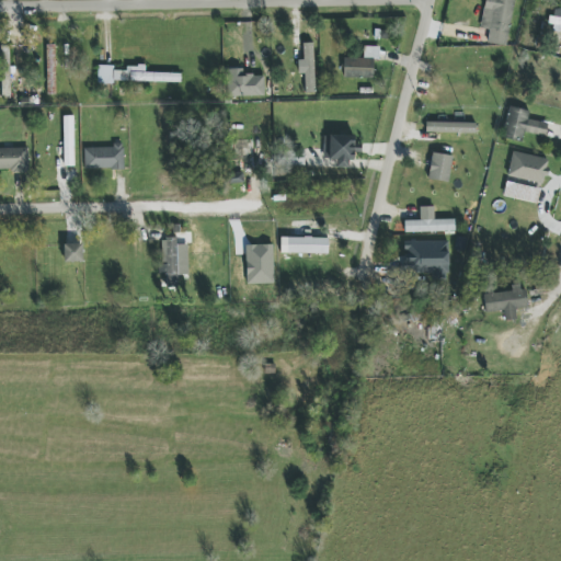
[(488,44),(507,46),(514,0),(484,0),(481,29),(490,31),(488,44)]
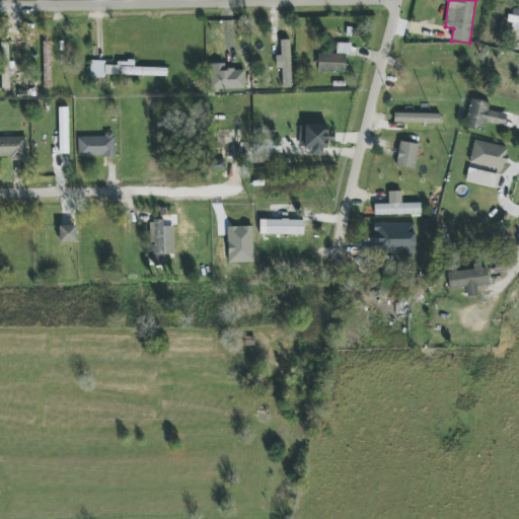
[(280,40),(281,56),(276,56),(276,69),(282,69),(282,86),(291,86),(290,40),(280,40)]
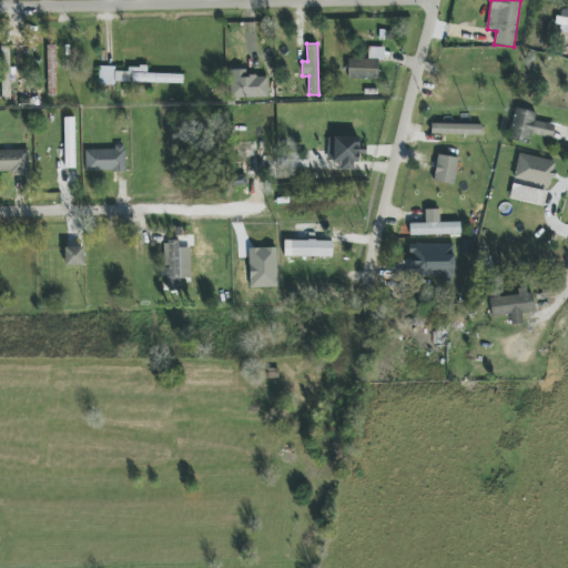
[(57,46),(47,46),(48,95),(57,95),(57,46)]
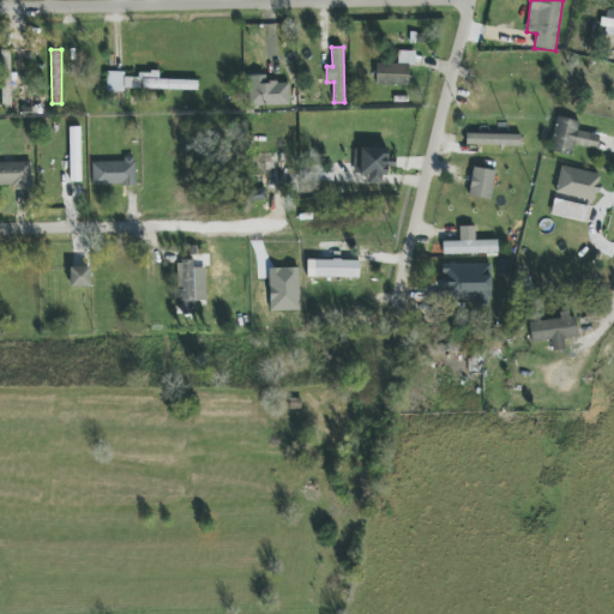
[(11,50),(0,50),(0,65),(1,104),(12,104),(11,50)]
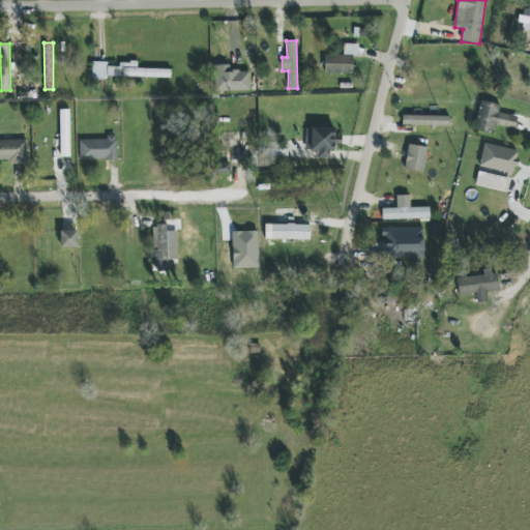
[(344,56),(325,55),(324,74),(352,74),(352,56),(358,56),(359,45),(344,43),(344,56)]
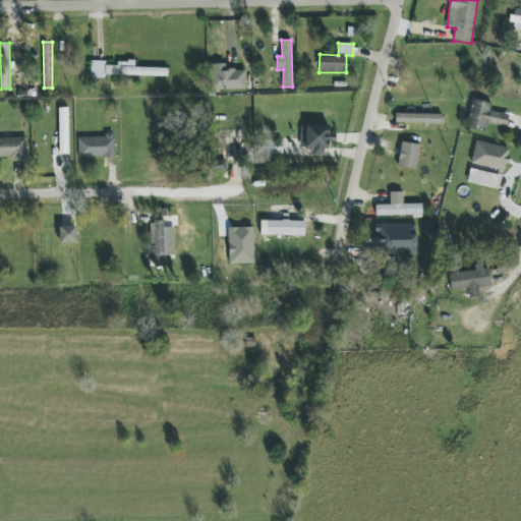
[(168,76),(168,68),(134,67),(135,62),(91,61),(91,78),(105,78),(105,75),(168,76)]
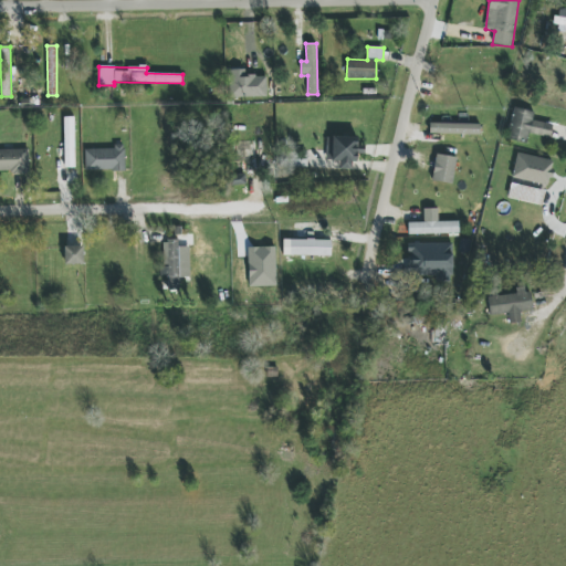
[(266,97),(266,76),(245,76),(245,69),(228,70),(229,98),(266,97)]
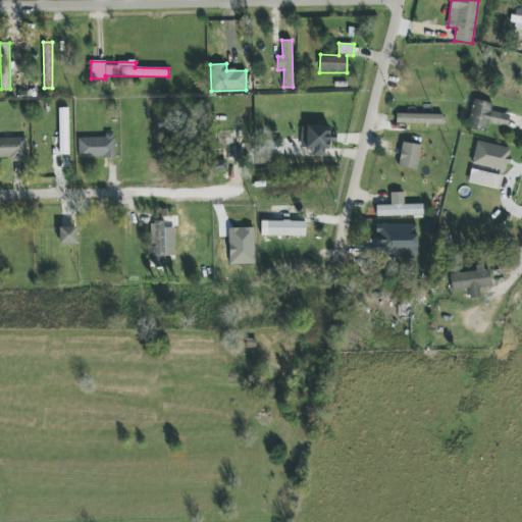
[(492,104),(475,100),(468,128),(485,133),(487,123),(508,127),(511,115),(490,111),(492,104)]
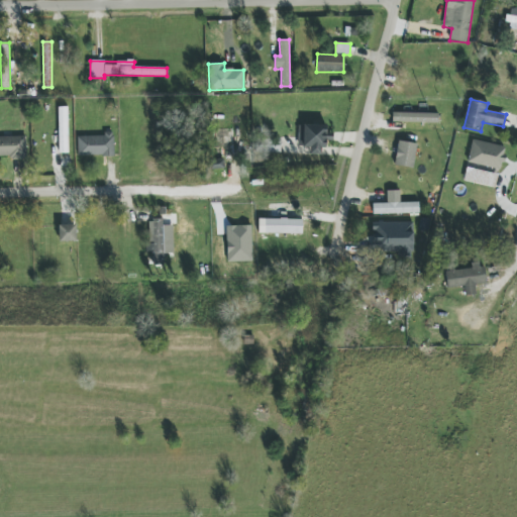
[(69,153),(68,108),(59,108),(59,153),(69,153)]
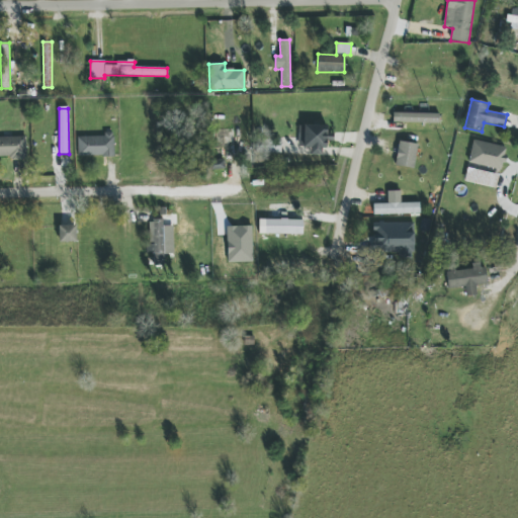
[(439,123),(439,113),(394,112),(394,122),(439,123)]
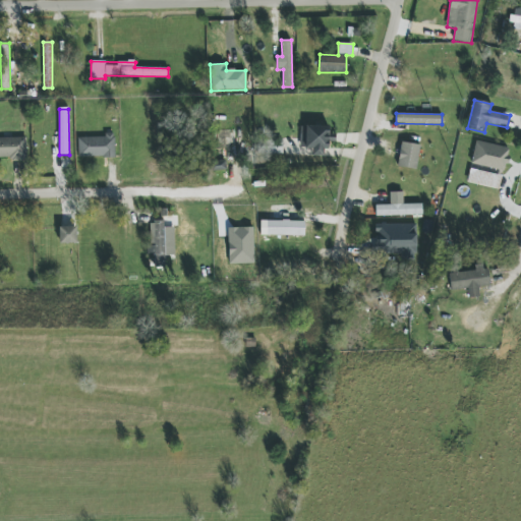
[(300,149),(312,149),(312,156),(328,156),(328,140),(329,140),(330,126),(300,125),(300,149)]
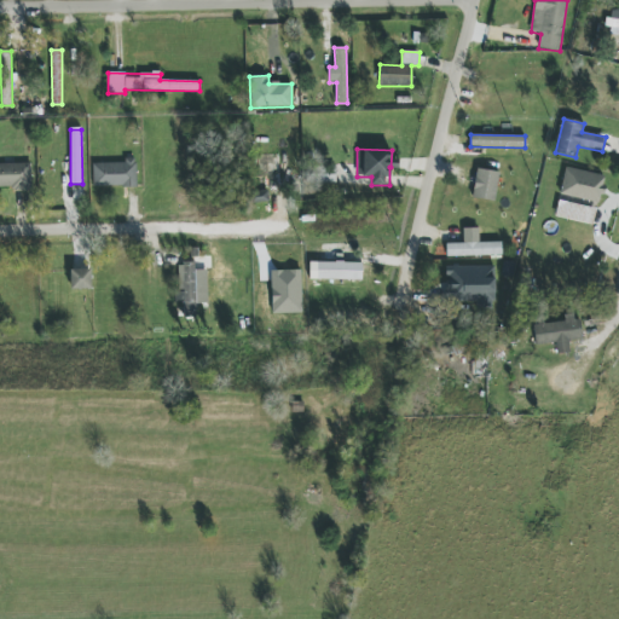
[(93,187),(137,186),(136,158),(126,158),(126,163),(92,163),(93,187)]
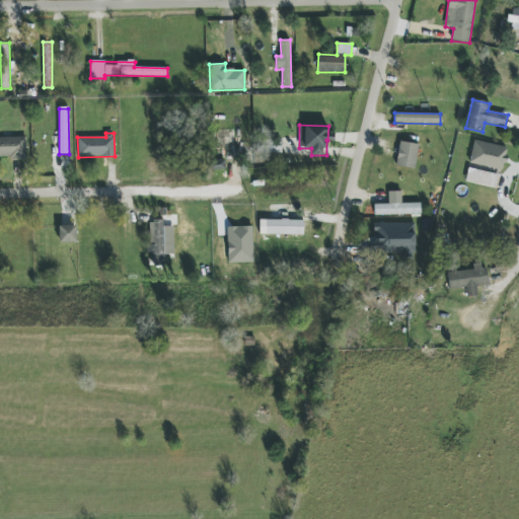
[(0,158),(26,158),(25,137),(0,137),(0,158)]
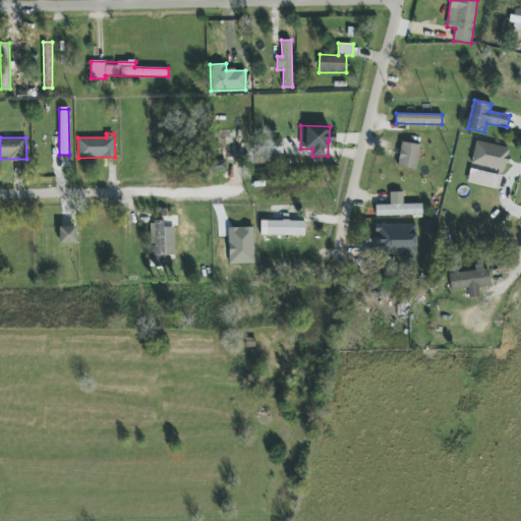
[(283,154),(283,139),(257,140),(258,155),(283,154)]
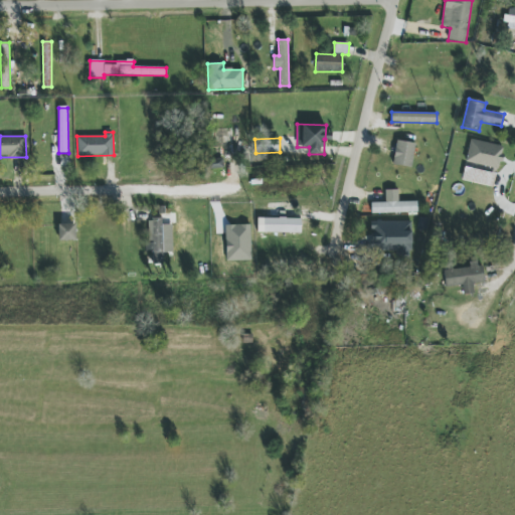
[(499,169),(504,147),(472,139),(466,162),(499,169)]
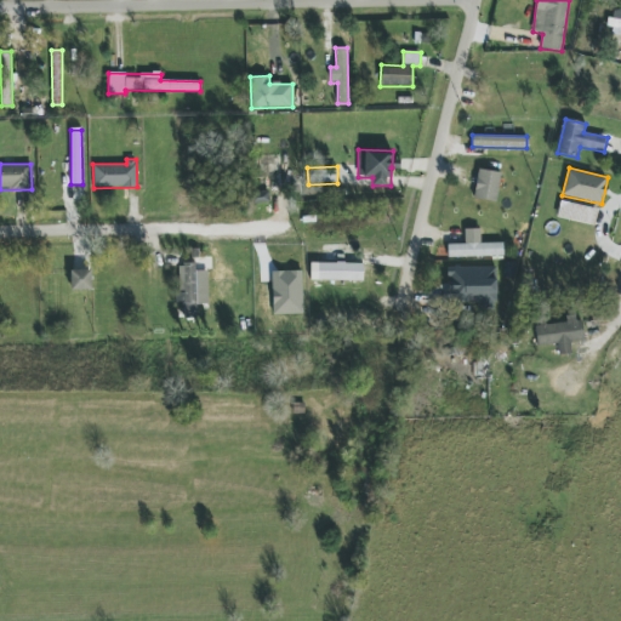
[(473,198),(495,203),(501,174),(479,169),(473,198)]
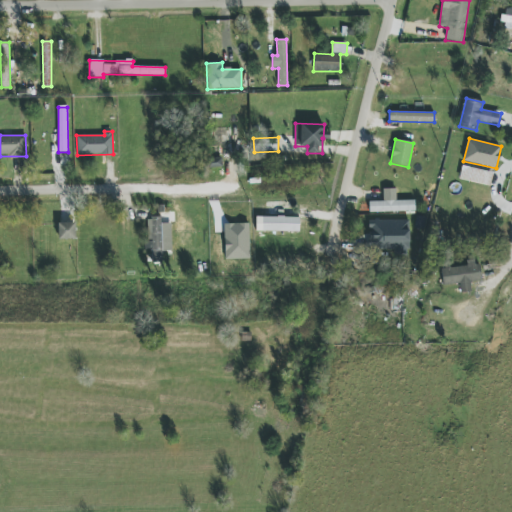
[(219,158),(207,159),(208,168),(220,167),(219,158)]
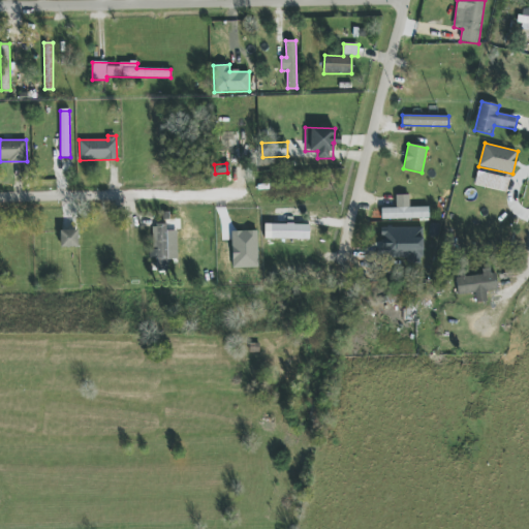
[(509,179),(477,172),(474,185),(506,192),(509,179)]
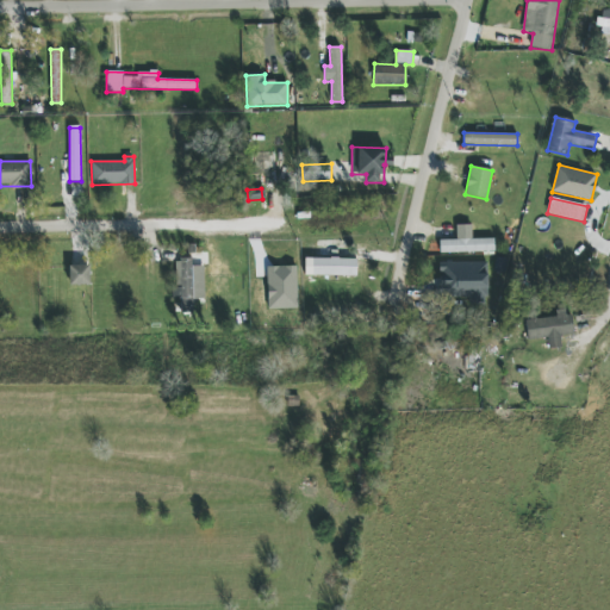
[(440,241),(440,253),(495,251),(495,238),(472,240),(472,225),(456,225),(456,240),(440,241)]
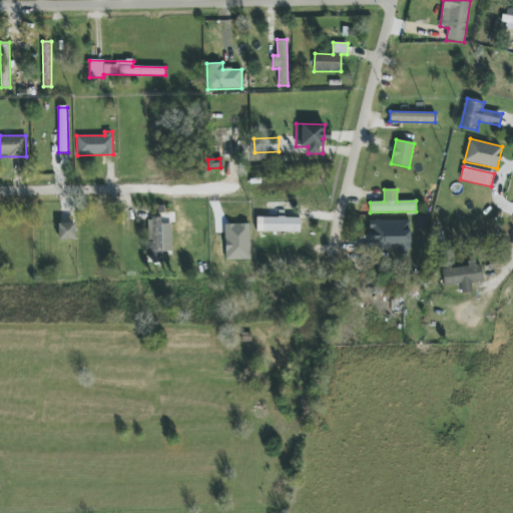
[(242,230),(243,205),(221,205),(220,230),(242,230)]
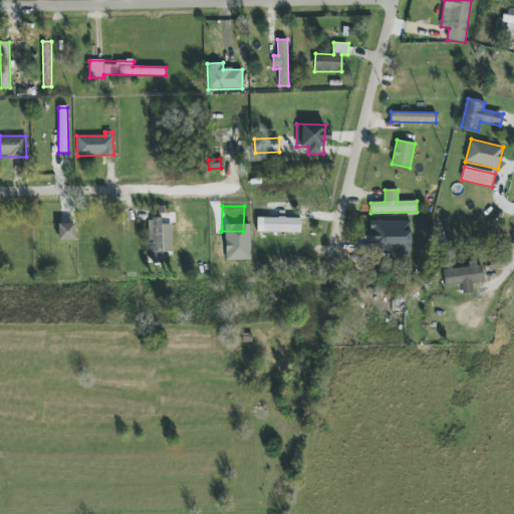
[(173,252),(172,225),(163,225),(162,218),(148,218),(149,251),(153,251),(153,261),(163,261),(163,252),(173,252)]
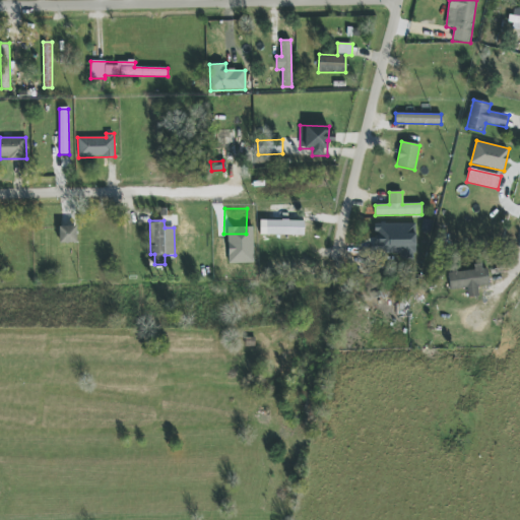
[(265,235),(304,236),(304,221),(265,220),(265,235)]
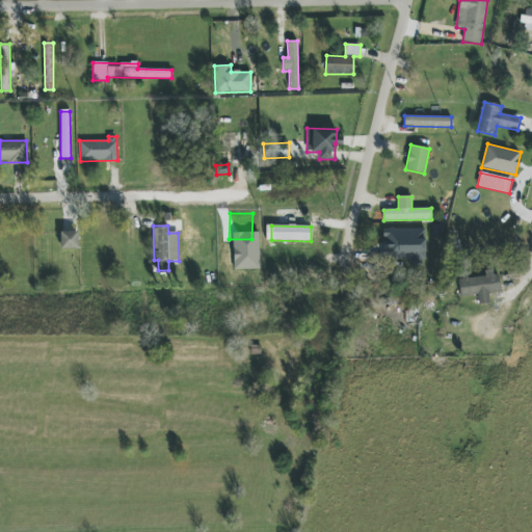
[(426,229),(383,229),(382,260),(425,261),(426,229)]
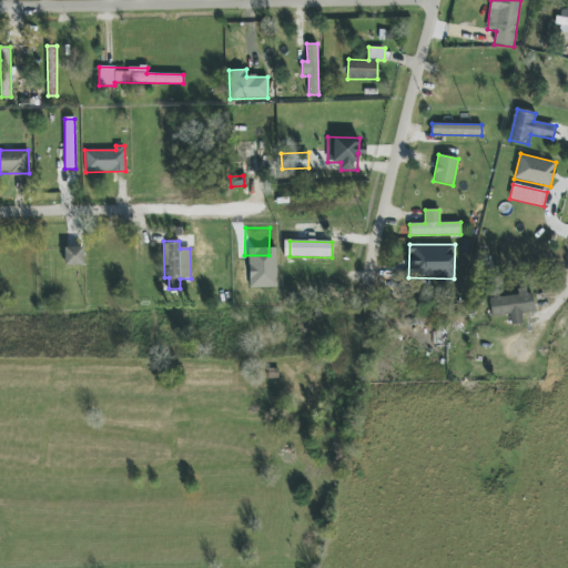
[(84,247),(64,247),(64,265),(83,266),(84,247)]
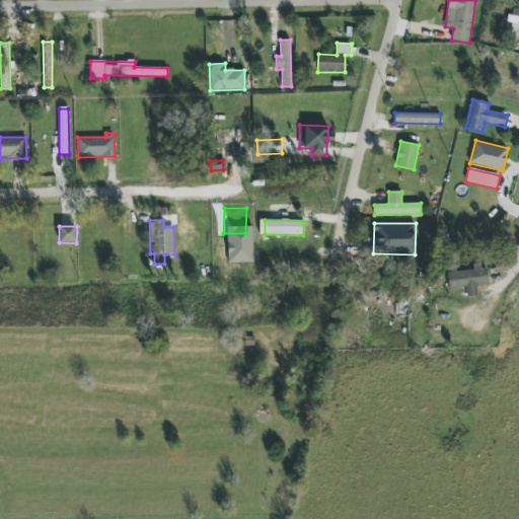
[(477,296),(477,286),(488,285),(487,266),(472,266),(473,271),(448,272),(449,289),(465,288),(466,297),(477,296)]
